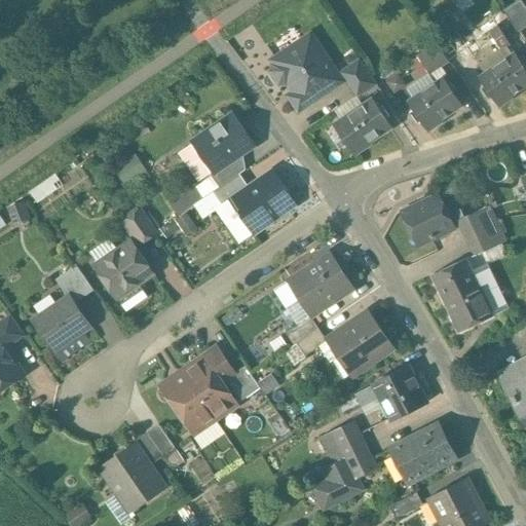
[(525,7),(521,0),(519,0),(503,10),(519,33),(525,28),(525,7)]
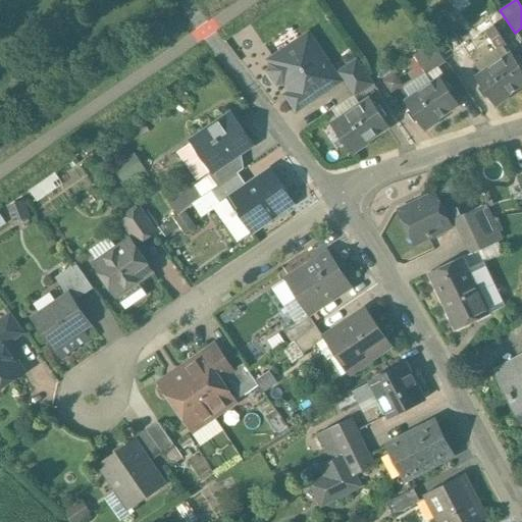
[(506,45),(493,27),(484,33),(498,51),(506,45)]
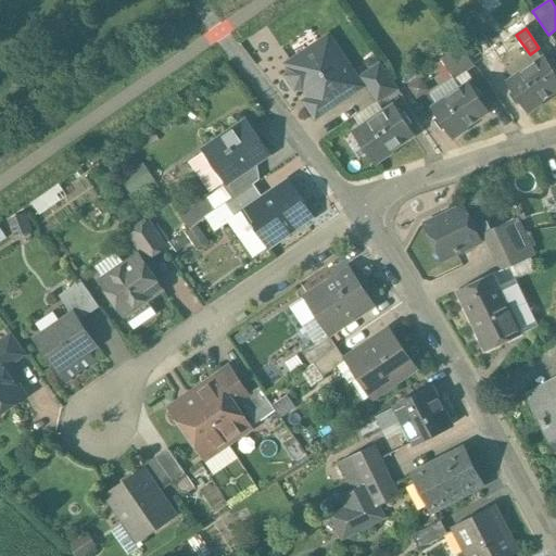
[(484,37),(465,50),(476,66),(479,71),(498,58),(484,37)]
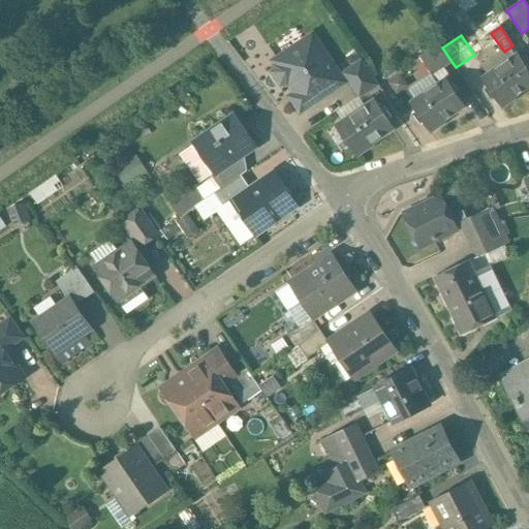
[(313,36),(276,61),(278,64),(275,71),(278,79),(283,84),(290,84),(298,94),(292,97),(302,111),(343,83),(313,36)]
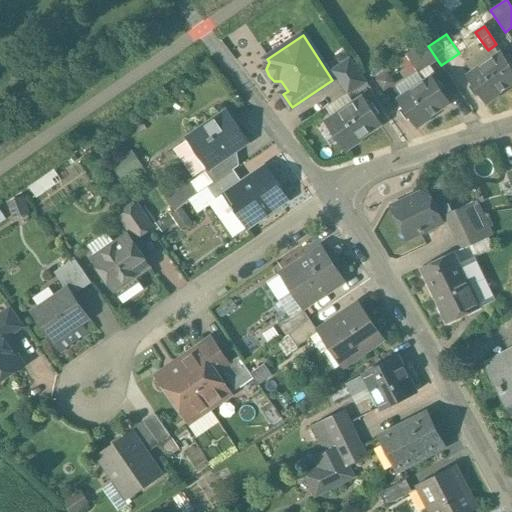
[(425,43),(407,55),(419,74),(438,61),(428,46),(425,43)]
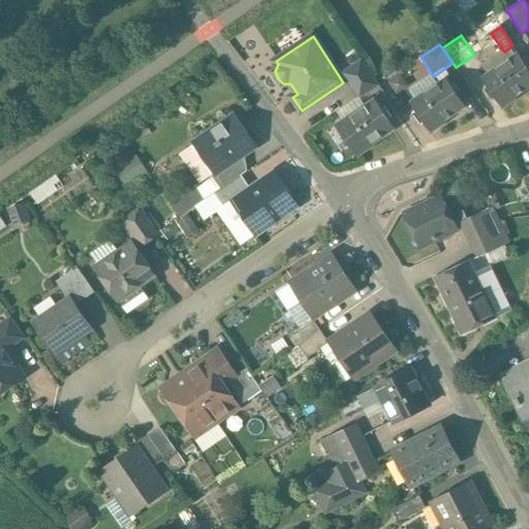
[(528,69),(518,54),(483,79),(503,107),(517,97),(516,96),(528,87),(528,69)]
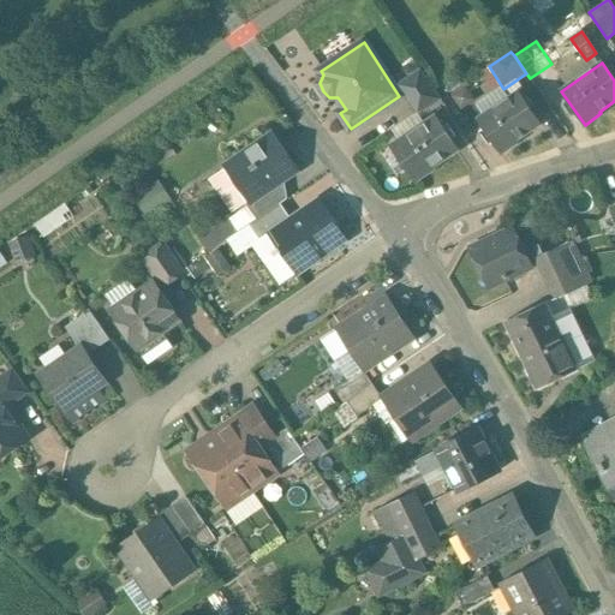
[(421,70),(398,85),(404,93),(427,78),(421,70)]
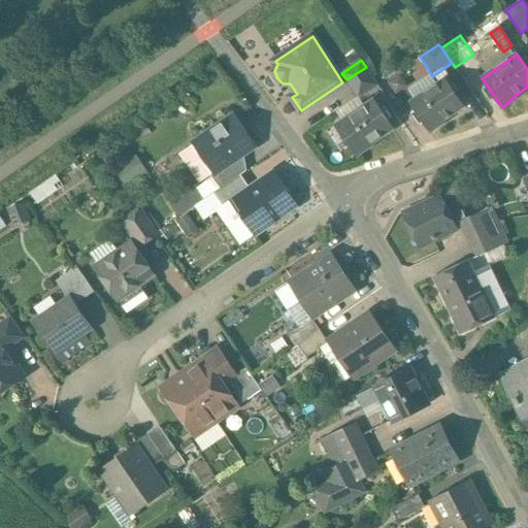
[(366,67),(347,79),(359,99),(378,86),(366,67)]
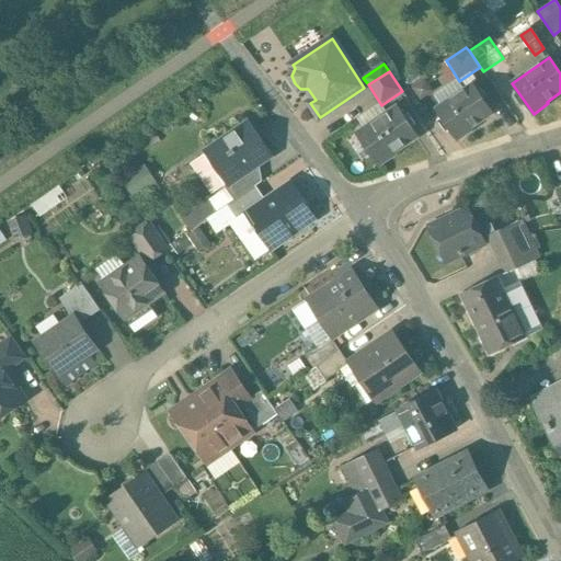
[(473,84),(436,110),(457,140),(471,130),(470,129),(494,113),(473,84)]
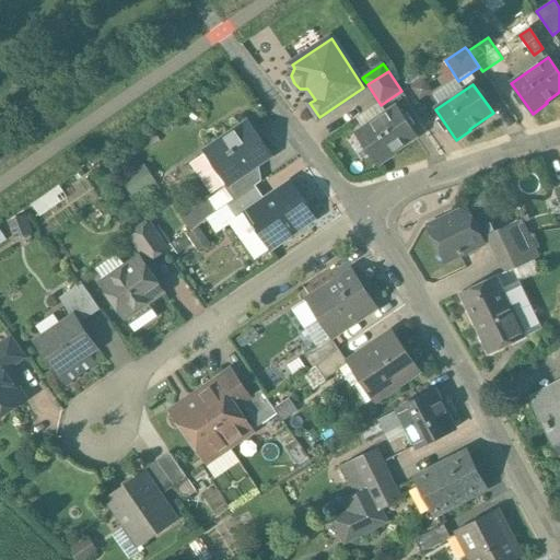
[(396,107),(358,133),(378,164),(394,154),(393,152),(416,137),(396,107)]
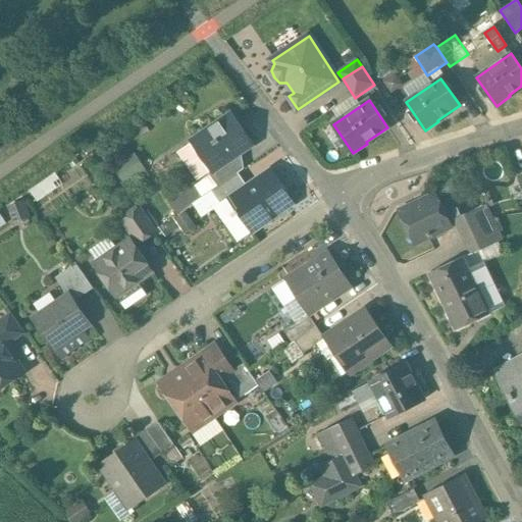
[(231,113),(189,142),(190,144),(194,141),(214,169),(215,171),(241,153),(253,145),(231,113)]
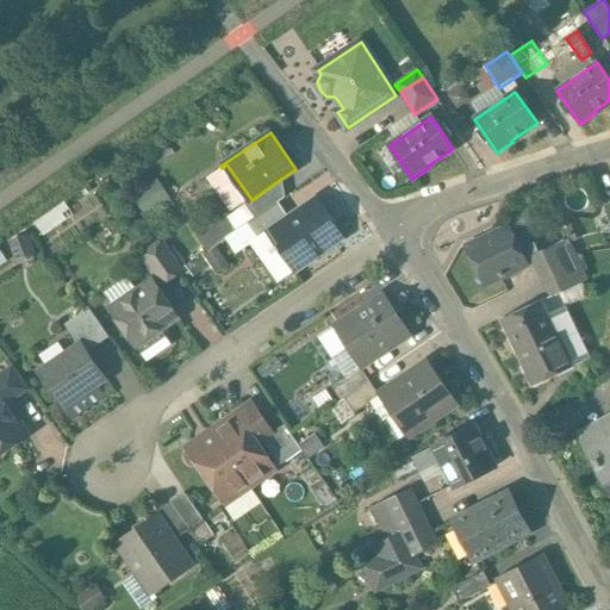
[(144,212),(170,197),(160,179),(134,194),(144,212)]
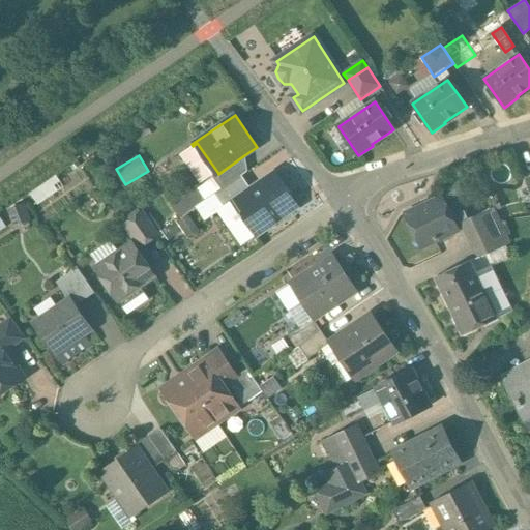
[(244,155),(218,174),(217,172),(212,176),(221,189),(241,175),(246,172),(244,155)]
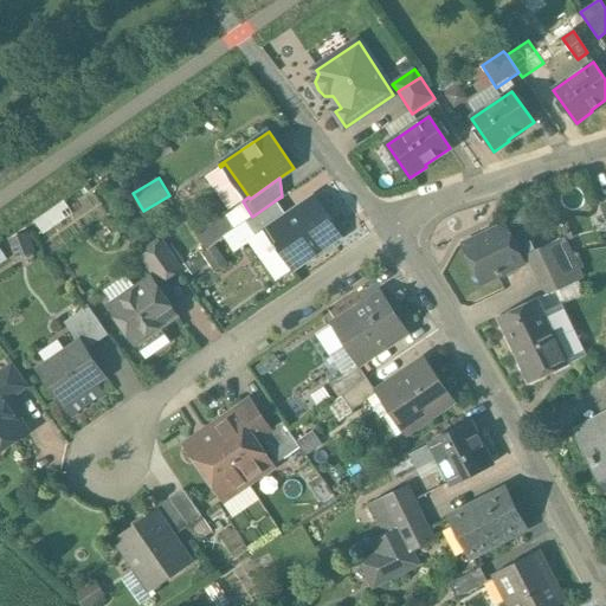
[(287,216),(264,231),(265,232),(274,244),(265,250),(268,253),(276,247),(291,270),(331,243),(323,230),(334,223),(327,213),(315,197),(287,216)]
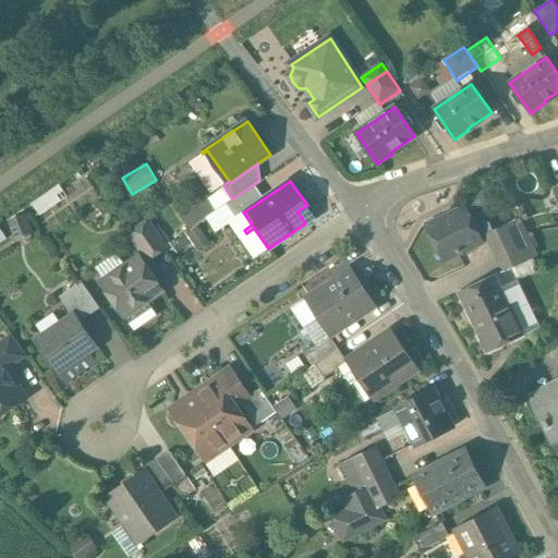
[(254,184),(232,199),(227,203),(238,218),(244,214),(243,213),(264,198),(254,184)]
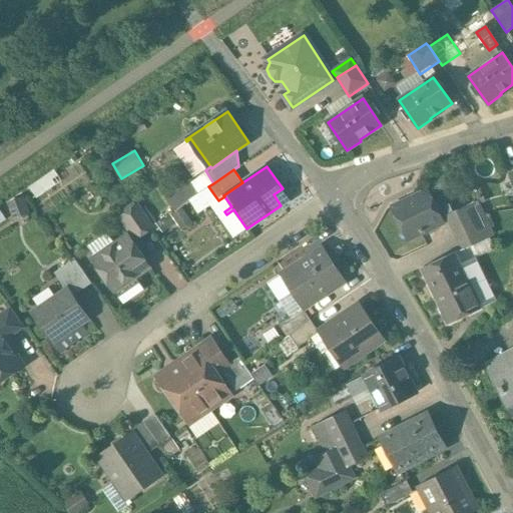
[(205,170),(164,198),(173,210),(208,186),(213,183),(205,170)]
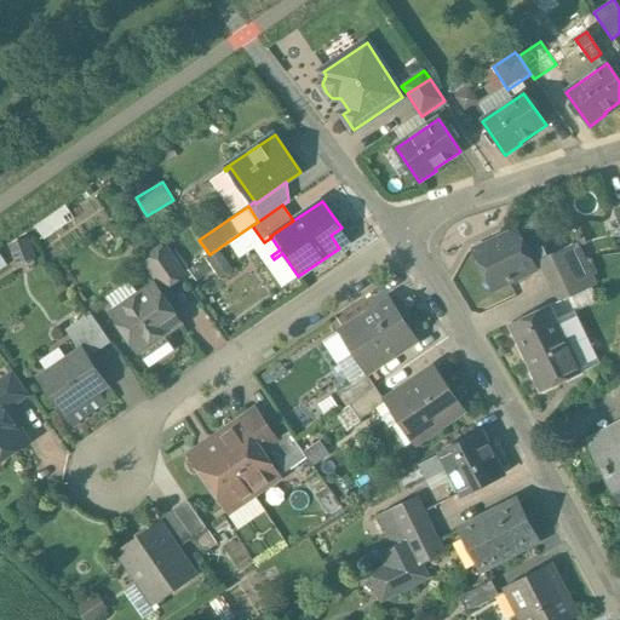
[(518,230),(474,252),(492,291),(537,269),(518,230)]
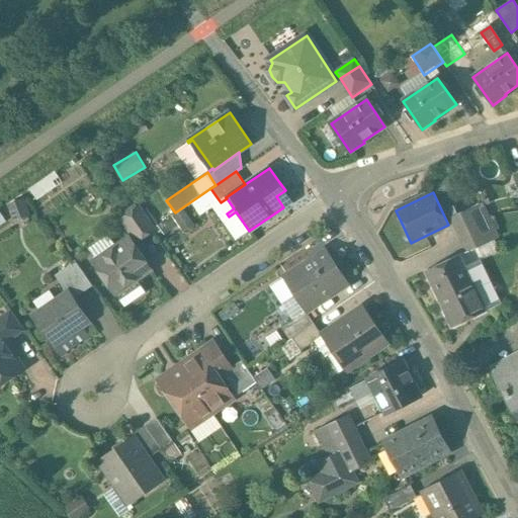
[(20,198),(8,203),(15,220),(27,214),(20,198)]
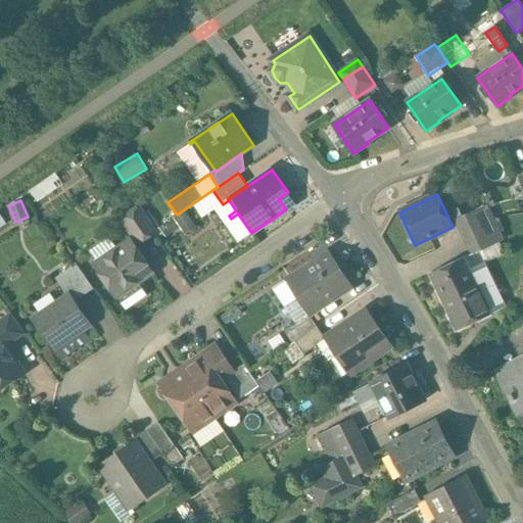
[(468,214),(456,220),(463,237),(475,232),(473,229),(481,225),(491,220),(485,206),(468,216),(468,214)]
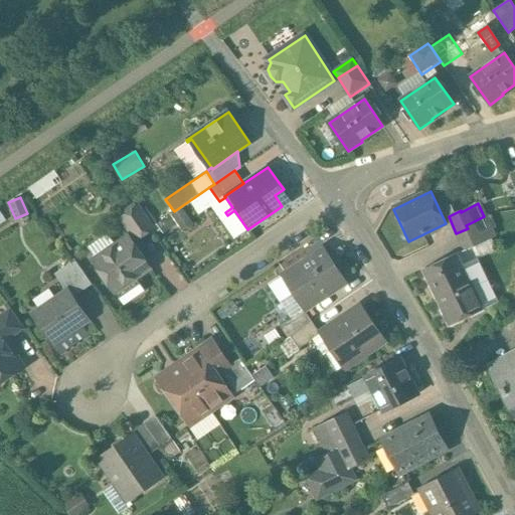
[(182,206),(172,215),(185,230),(195,221),(182,206)]
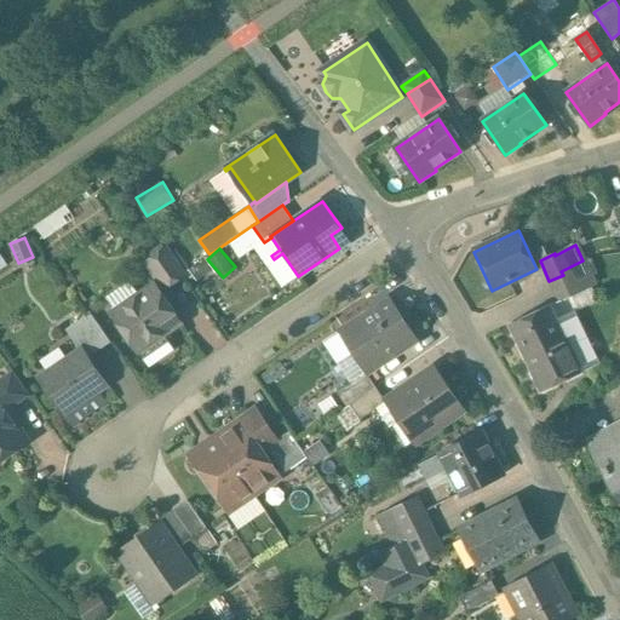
[(0,270),(10,265),(1,250),(0,250),(0,270)]
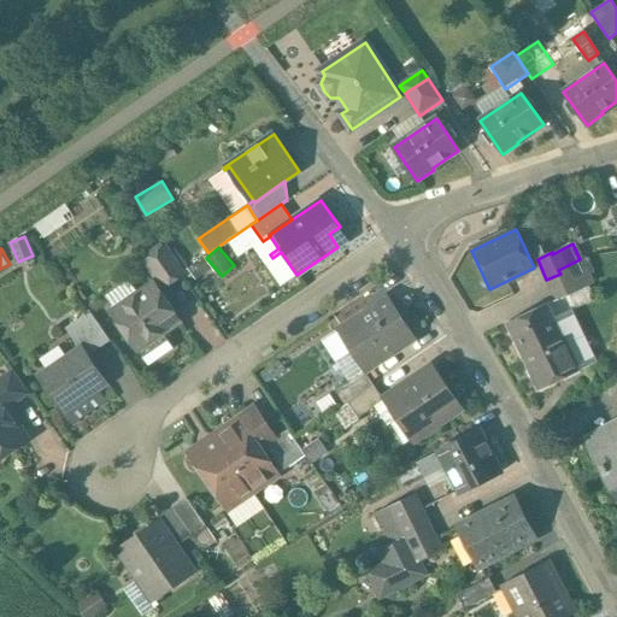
[(182,275),(164,250),(147,262),(164,287),(182,275)]
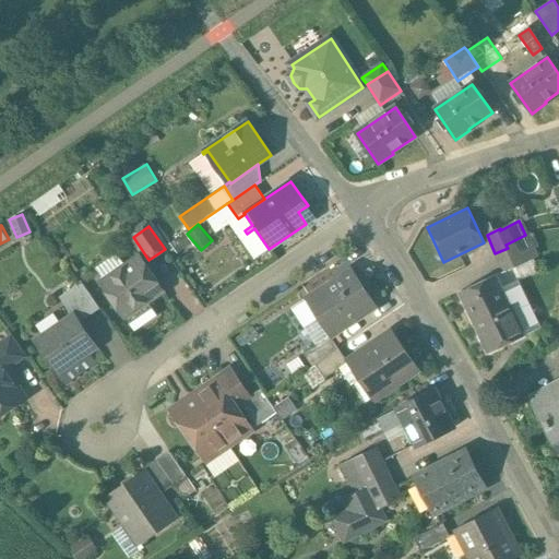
[(536,259),(525,235),(514,240),(525,263),(536,259)]
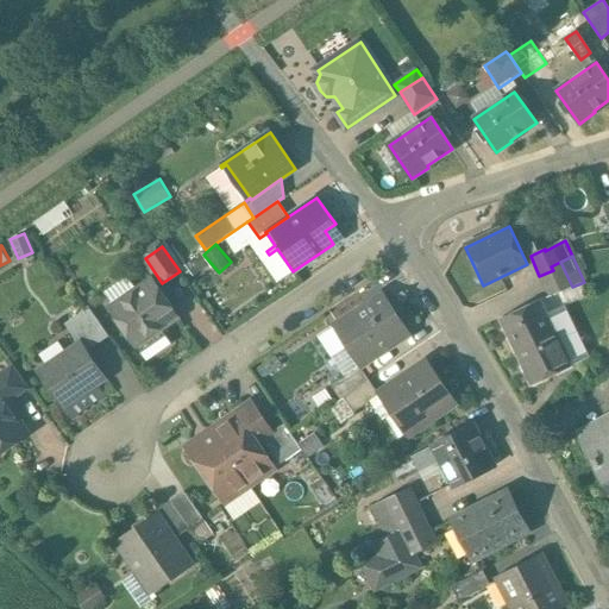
[(551,267),(553,270),(539,276),(550,299),(572,287),(560,262),(551,267)]
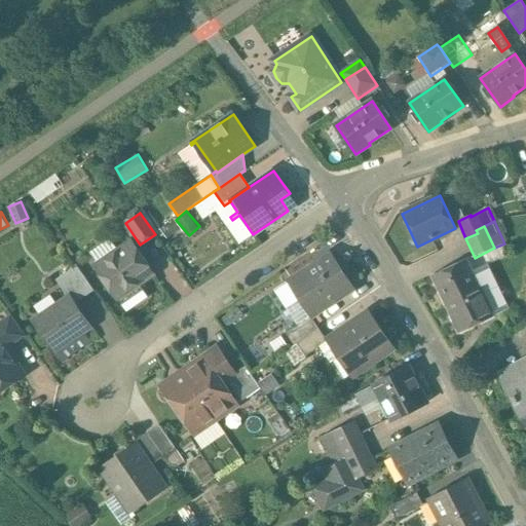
[(153,273),(132,243),(97,267),(117,298),(126,311),(147,297),(138,284),(153,273)]
